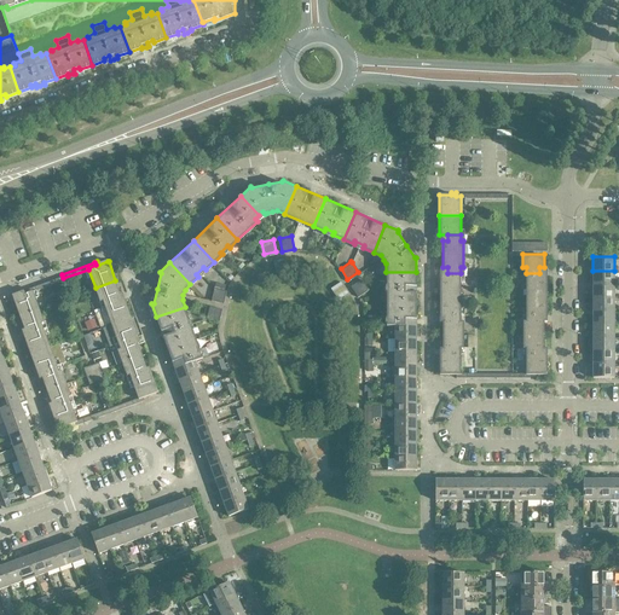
[(614,284),(614,271),(593,271),(593,284),(614,284)]
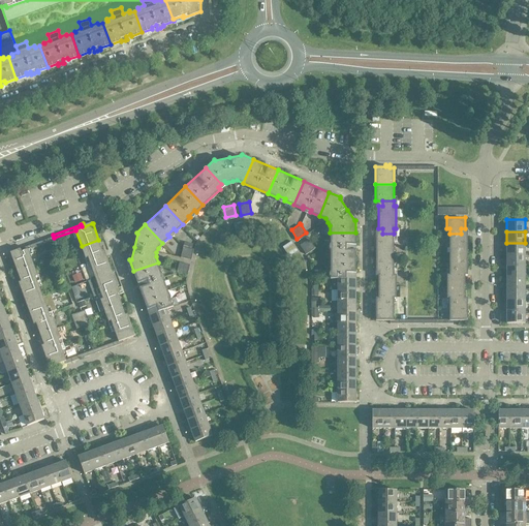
[(330,259),(355,259),(355,233),(330,233),(330,242),(333,242),(333,250),(330,250),(330,259)]
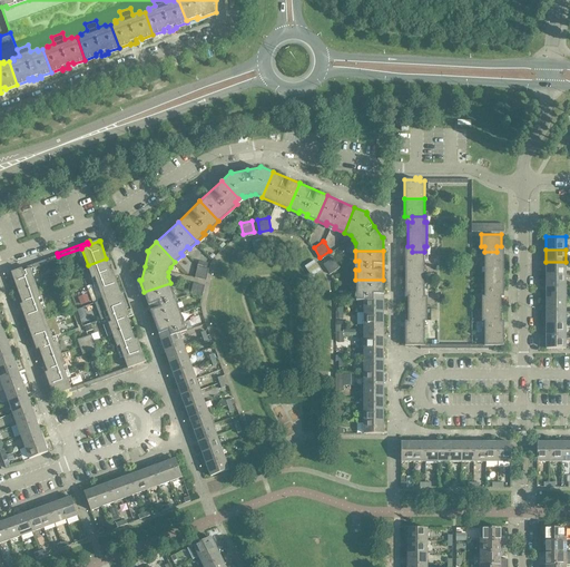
[(424,252),(412,252),(404,252),(404,289),(412,289),(424,289),(424,252)]
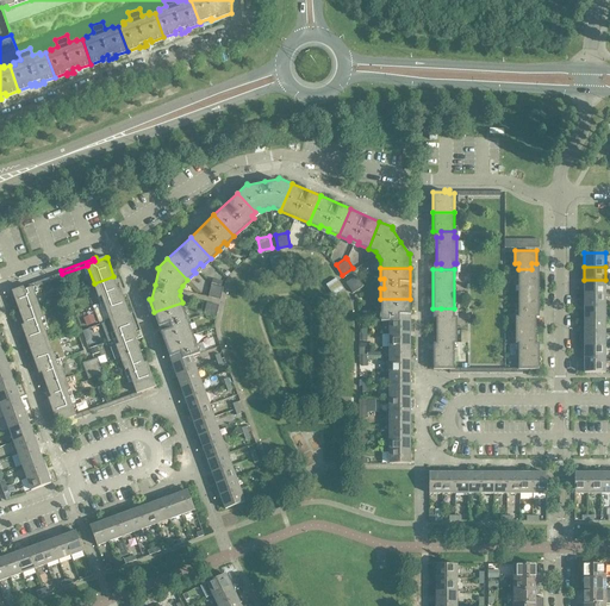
[(539,289),(539,270),(539,269),(531,269),(518,269),(518,289),(539,289)]
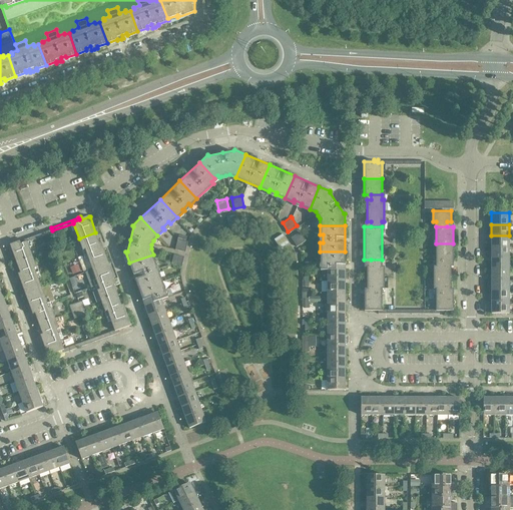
[(27,240),(48,232),(47,228),(19,238),(20,241),(27,239),(27,240)]
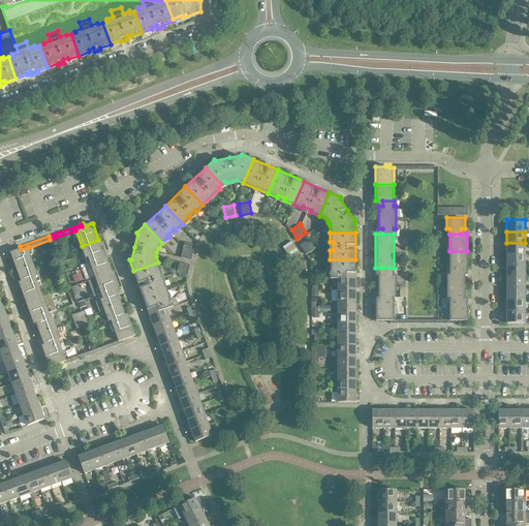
[(315,246),(309,237),(300,243),(306,252),(315,246)]
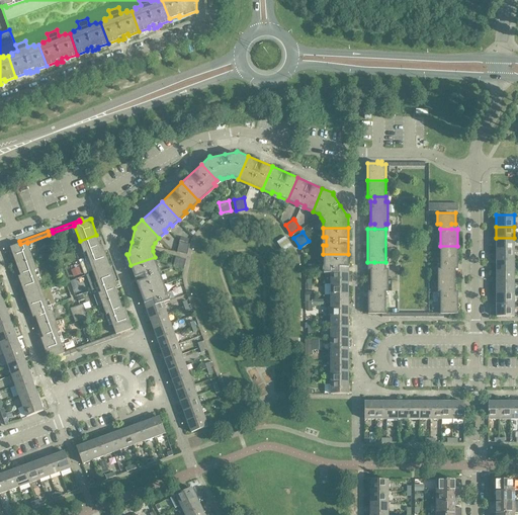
[(109,264),(104,249),(104,248),(97,251),(96,246),(100,245),(96,235),(80,241),(83,251),(86,250),(93,270),(109,264)]
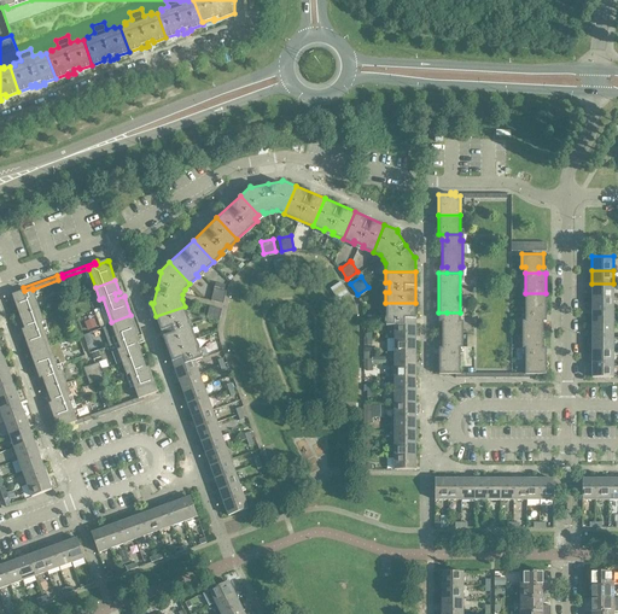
[(613,296),(613,284),(592,284),(592,296),(613,296)]
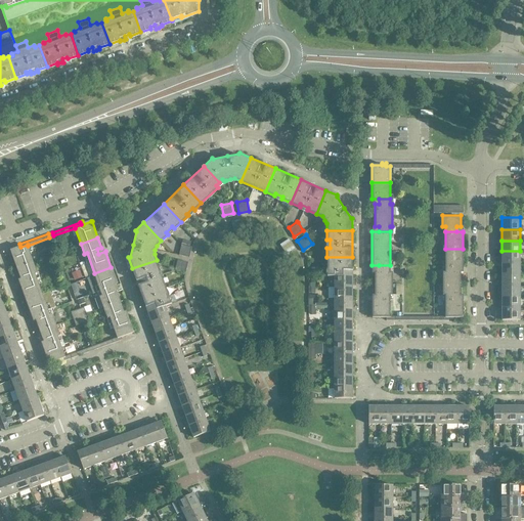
[(189,255),(191,245),(181,242),(179,253),(189,255)]
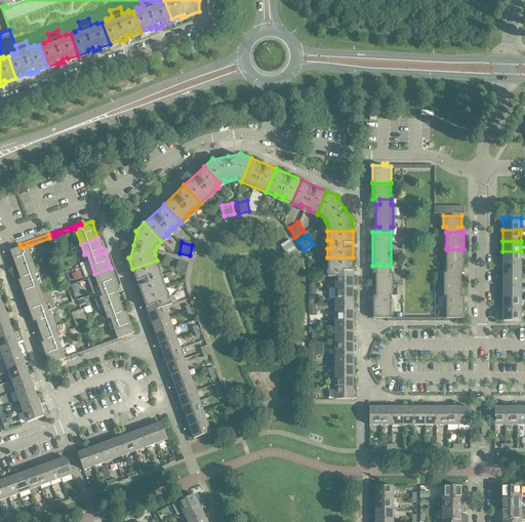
[(34,262),(28,246),(28,245),(21,247),(19,244),(18,245),(19,247),(10,251),(16,268),(34,262)]
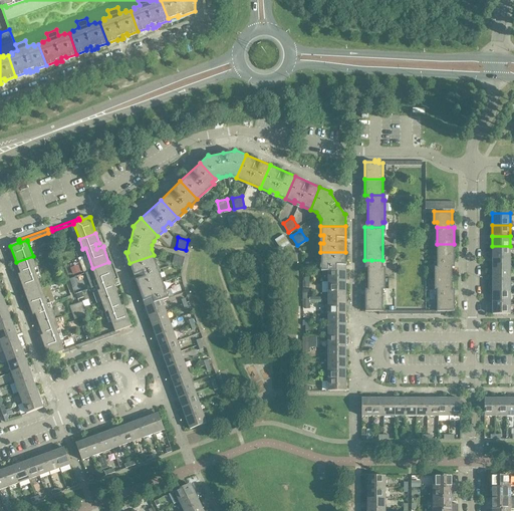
[(454,260),(454,244),(437,244),(437,260),(448,260),(454,260)]
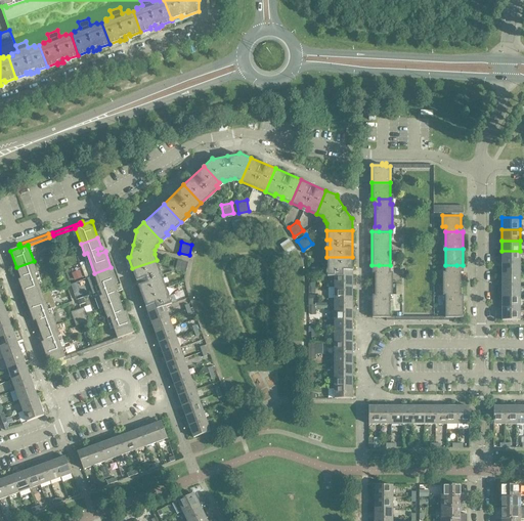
[(520,262),(520,251),(501,251),(501,262),(520,262)]
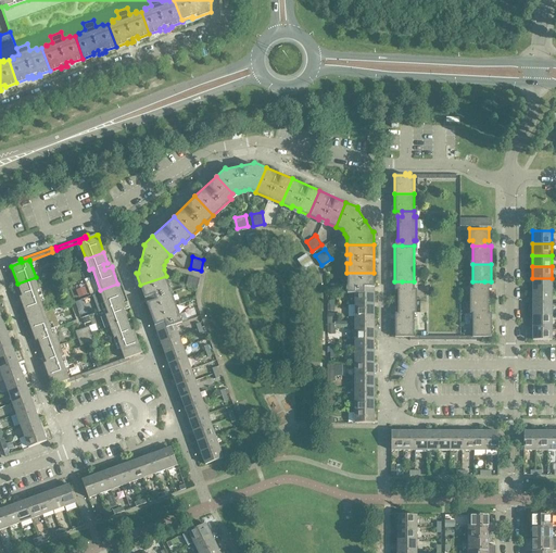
[(197,287),(200,276),(188,273),(186,285),(197,287)]
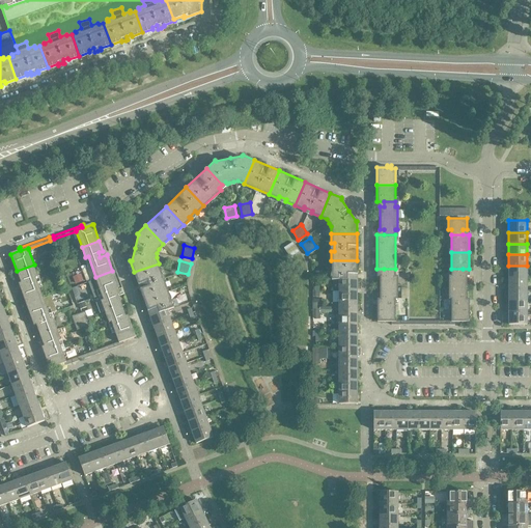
[(357,278),(357,260),(331,260),(331,278),(338,278),(357,278)]
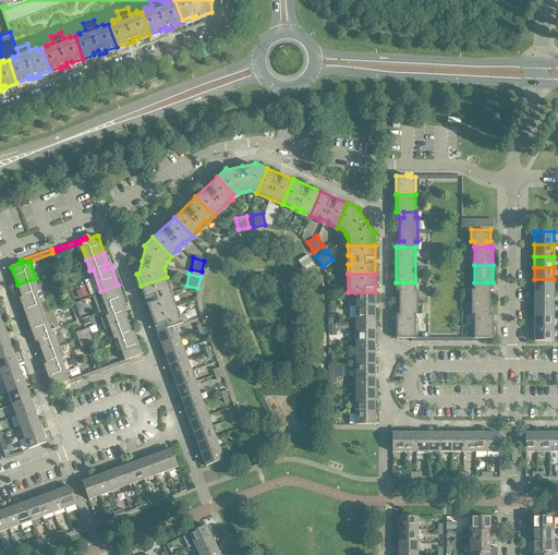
[(171,296),(169,291),(168,287),(170,287),(167,277),(141,286),(152,314),(177,304),(176,300),(173,294),(171,296)]
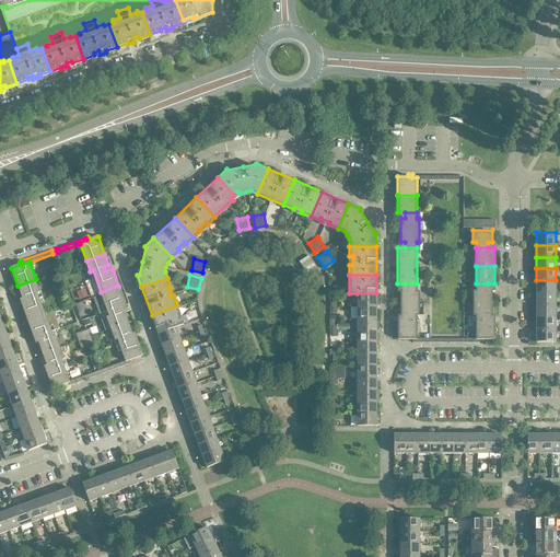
[(45,312),(37,290),(39,290),(36,279),(18,286),(22,297),(26,294),(28,300),(21,302),(27,318),(45,312)]
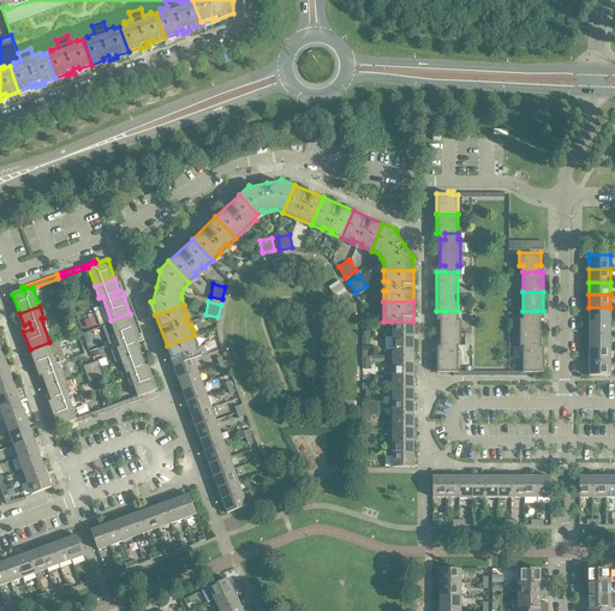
[(610,321),(610,307),(589,307),(589,321),(610,321)]
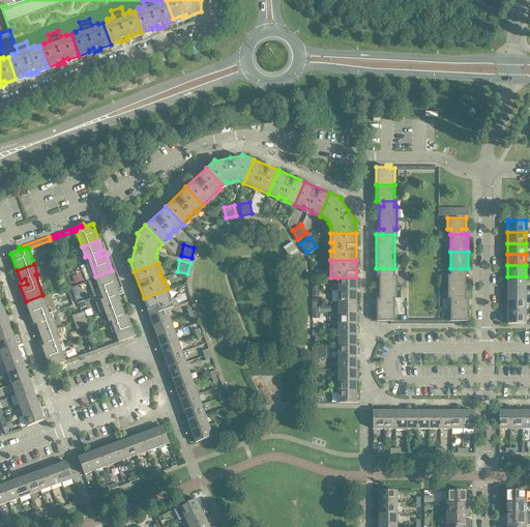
[(396,285),(396,273),(394,273),(394,268),(383,268),(383,273),(379,273),(379,285),(396,285)]
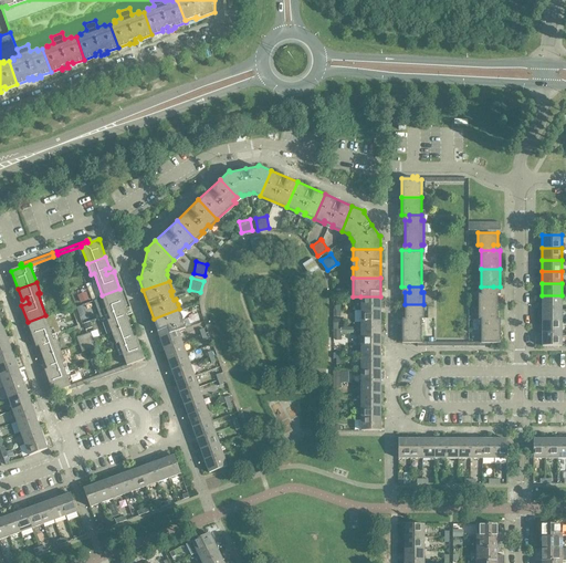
[(498,304),(498,292),(493,292),(493,287),(481,287),(481,292),(478,292),(478,304),(498,304)]
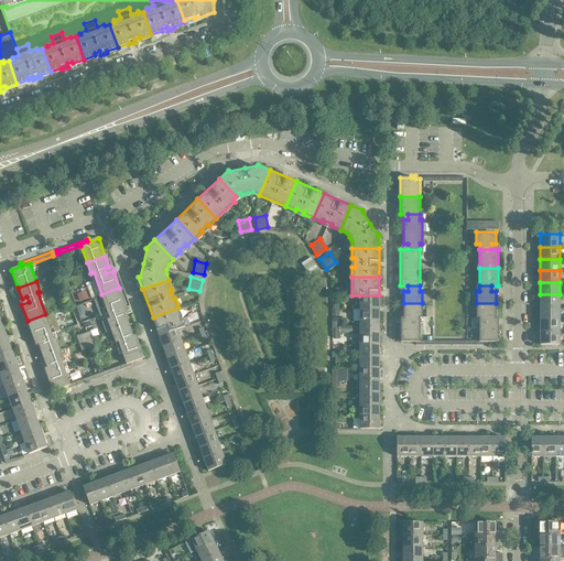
[(120,312),(119,308),(126,305),(119,288),(101,294),(109,316),(107,317),(111,328),(129,322),(125,311),(120,312)]
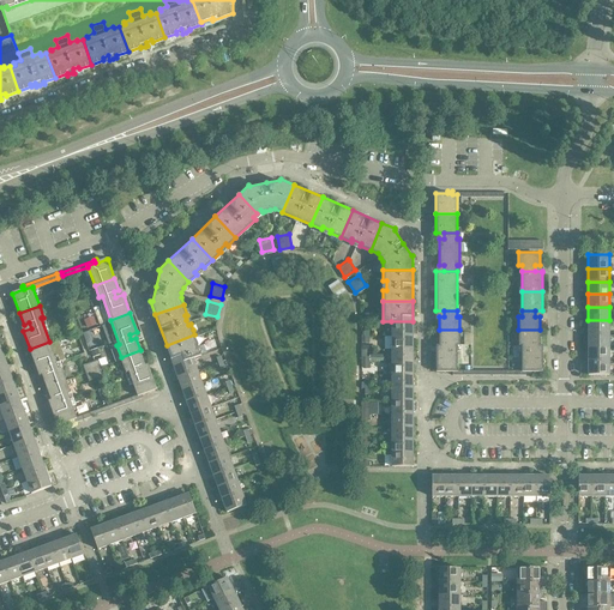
[(609,333),(609,320),(588,320),(588,333),(609,333)]
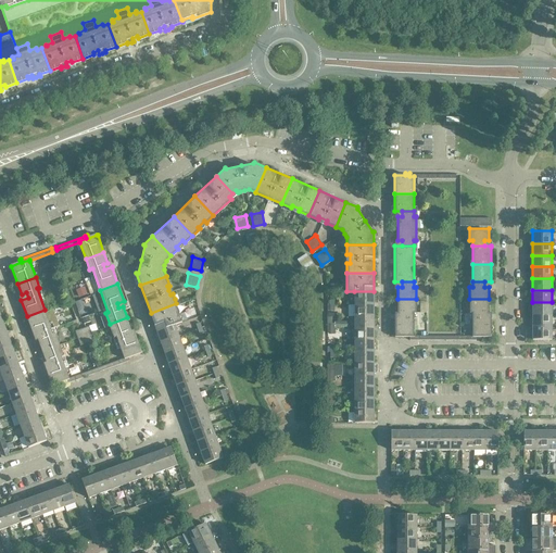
[(374,303),(374,291),(354,291),(354,303),(374,303)]
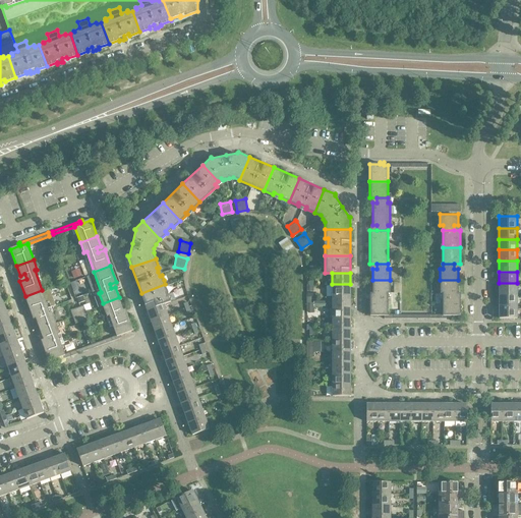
[(185,287),(181,277),(167,283),(174,297),(180,294),(178,290),(185,287)]
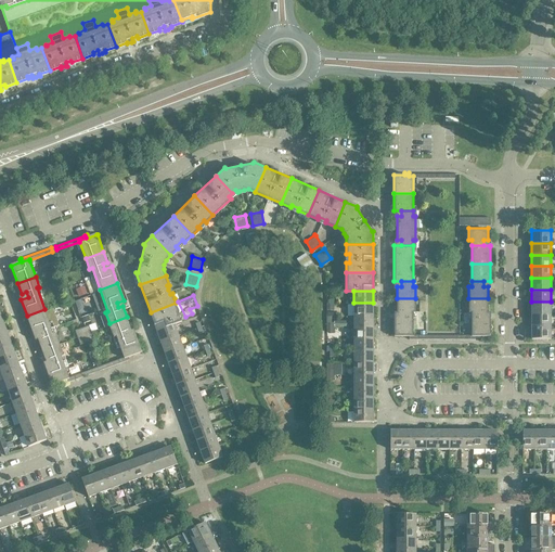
[(415,310),(415,298),(397,298),(397,310),(401,310),(401,316),(413,316),(413,310),(415,310)]
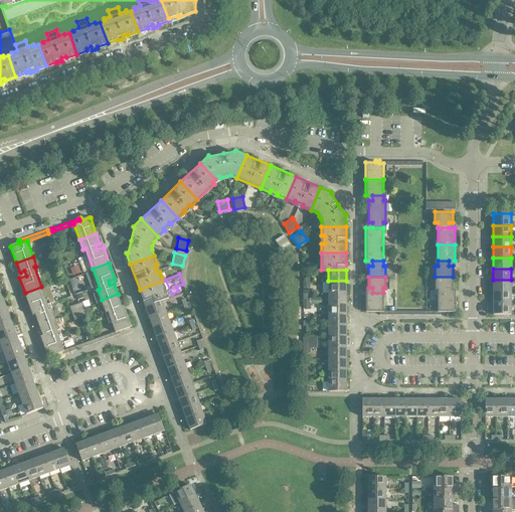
[(453,288),(453,277),(435,277),(435,288),(438,288),(438,293),(449,293),(449,288),(453,288)]
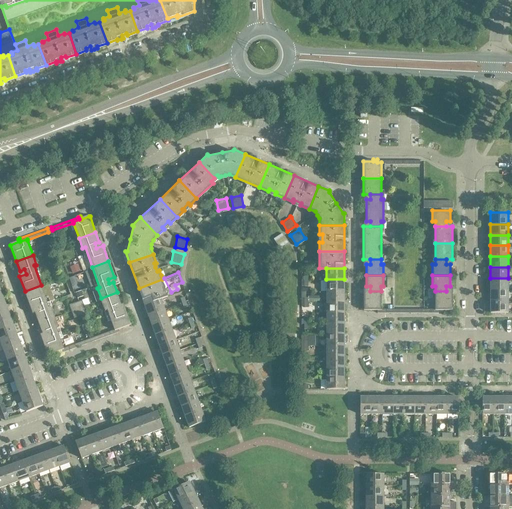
[(508,289),(508,278),(490,278),(490,289),(508,289)]
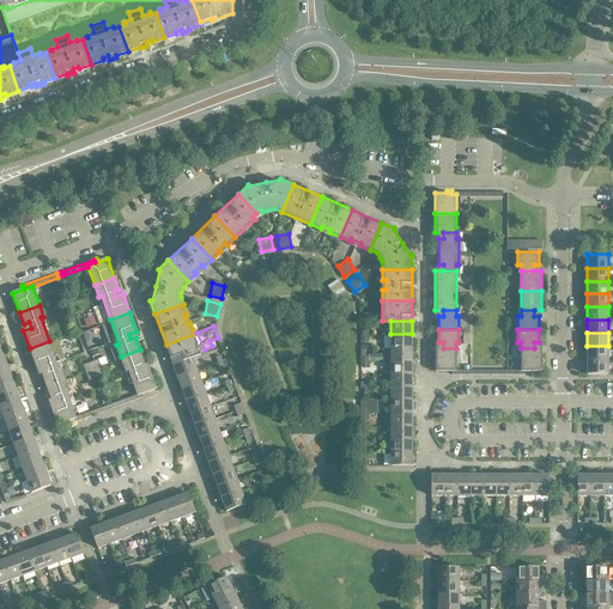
[(201,353),(194,334),(167,345),(173,363),(193,355),(201,353)]
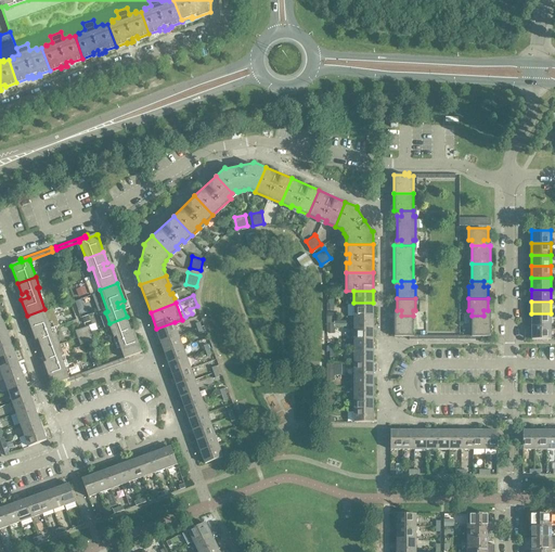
[(373,313),(373,303),(353,303),(353,313),(373,313)]
